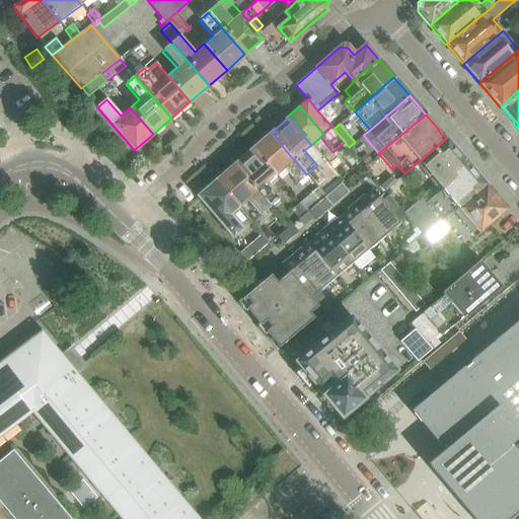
[(296,183),(306,174),(271,133),(252,148),(276,175),(284,168),(296,183)]
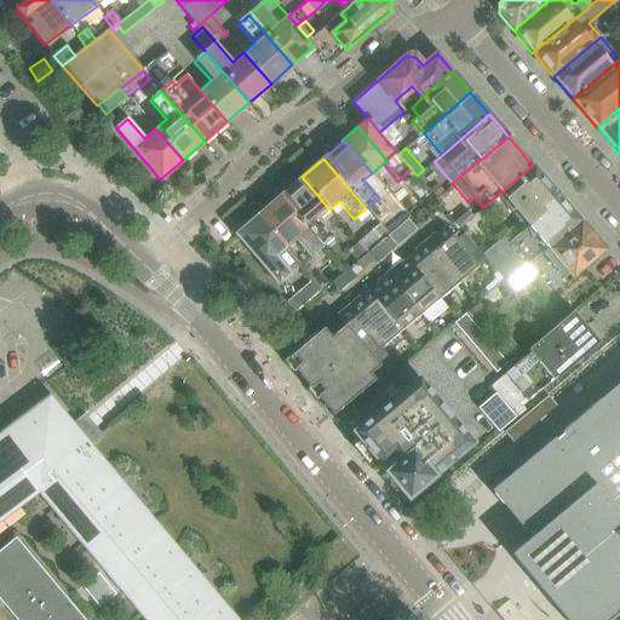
[(546,184),(547,183),(533,165),(495,197),(521,227),(556,196),(546,184)]
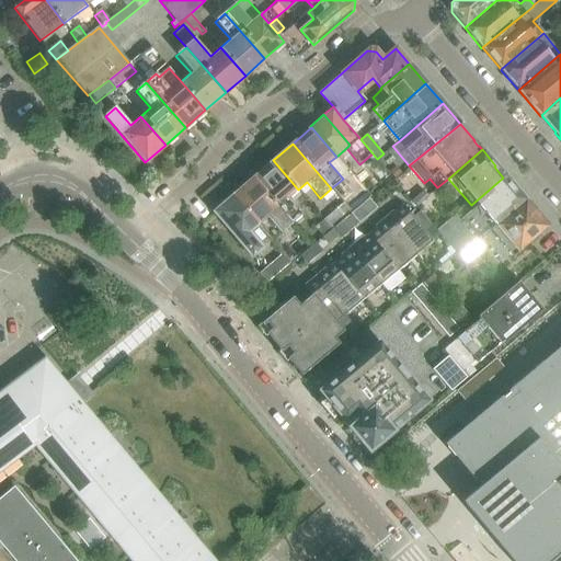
[(288,197),(298,190),(273,160),(252,178),(292,222),(302,214),(288,197)]
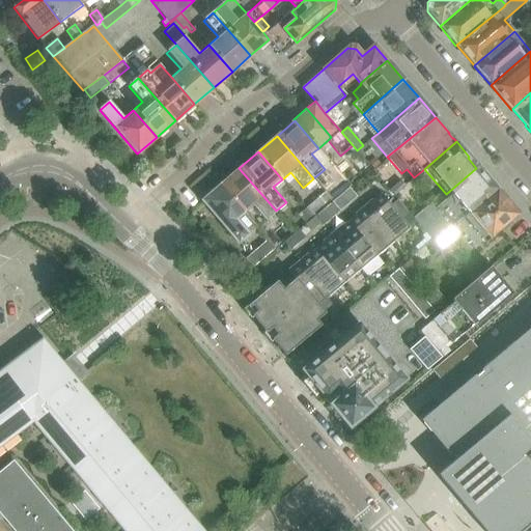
[(375,160),(369,165),(372,169),(379,164),(375,160)]
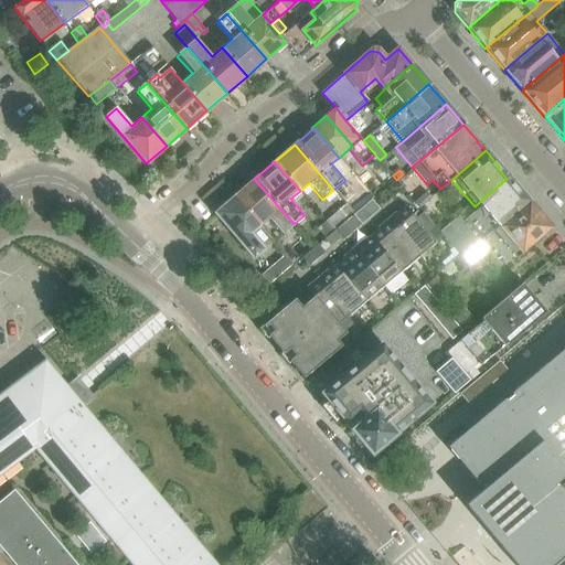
[(283,234),(294,224),(254,179),(235,195),(259,225),(268,219),(283,234)]
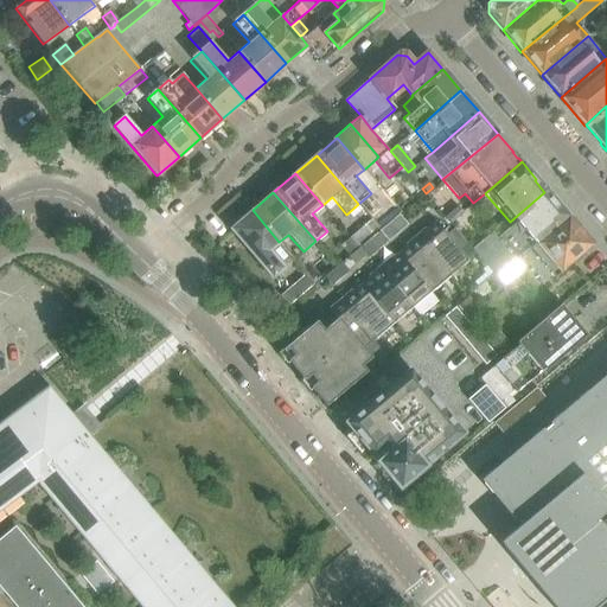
[(555,200),(554,203),(544,192),(510,222),(513,227),(512,229),(505,222),(496,229),(502,236),(498,238),(493,232),(473,250),(497,276),(531,247),(532,248),(569,217),(555,200)]
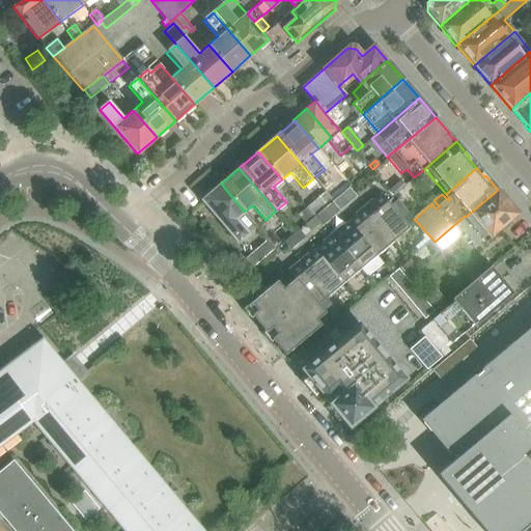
[(393,195),(406,186),(401,180),(390,191),(393,195)]
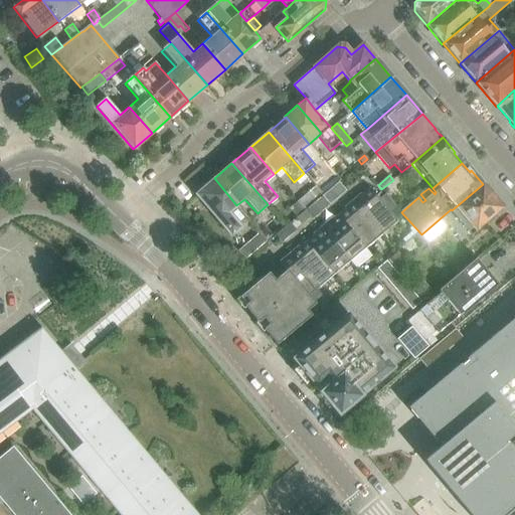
[(236,205),(214,178),(213,178),(194,194),(230,236),(240,227),(228,212),(236,205)]
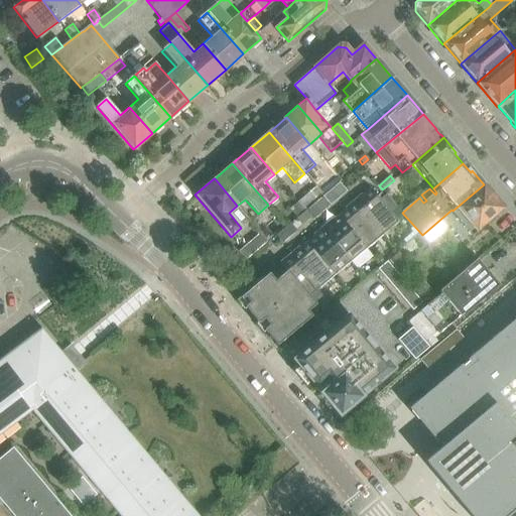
[(341,182),(324,196),(330,205),(347,191),(341,182)]
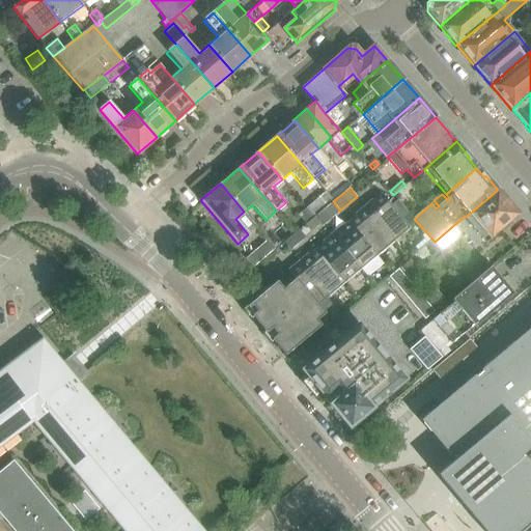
[(487,242),(520,215),(498,190),(466,217),(487,242)]
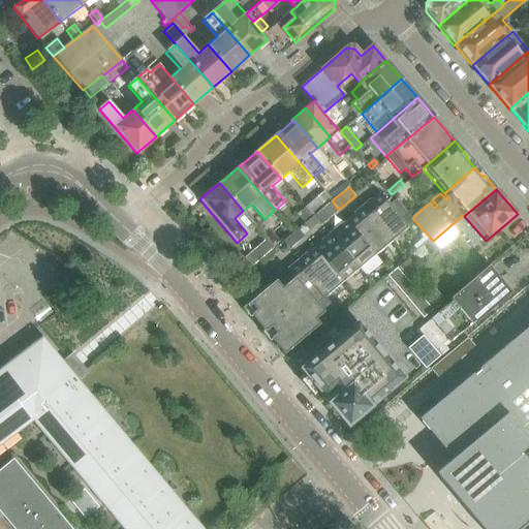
[(324,206),(330,201),(322,192),(305,207),(309,211),(312,216),(314,214),(324,206)]
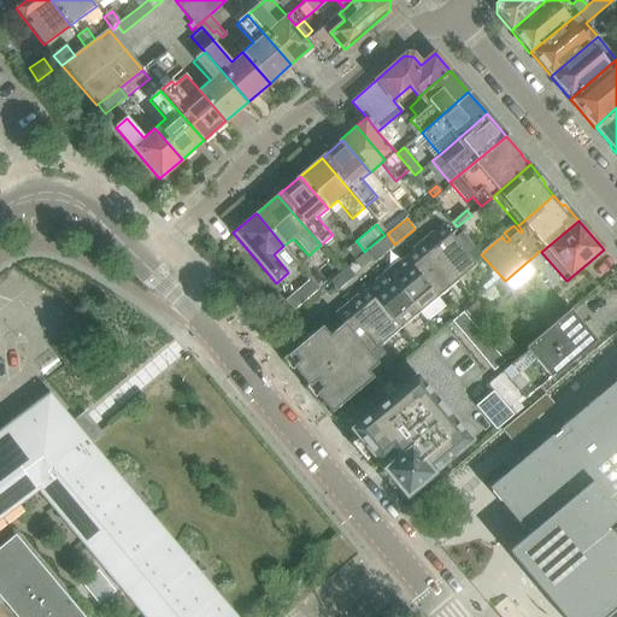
[(457,282),(476,265),(445,227),(435,235),(438,239),(434,241),(430,236),(424,242),(457,282)]
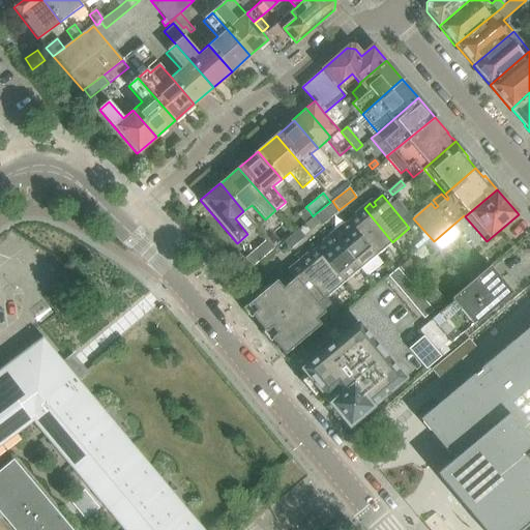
[(396,201),(390,205),(408,226),(414,221),(396,201)]
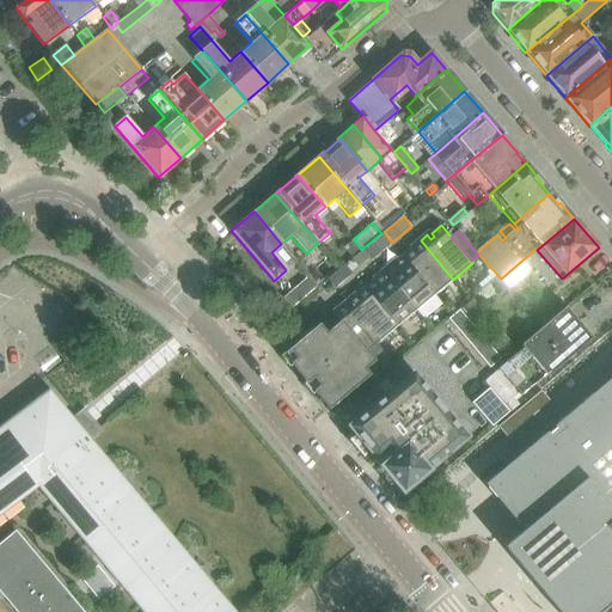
[(384,246),(375,238),(363,248),(372,257),(384,246)]
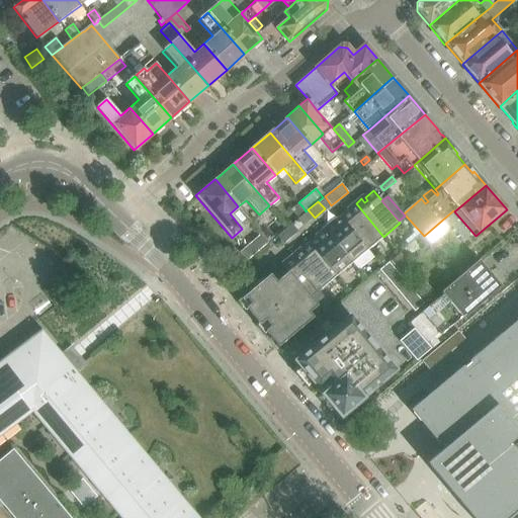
[(367,250),(383,237),(356,203),(350,207),(354,211),(351,214),(348,211),(341,218),(367,250)]
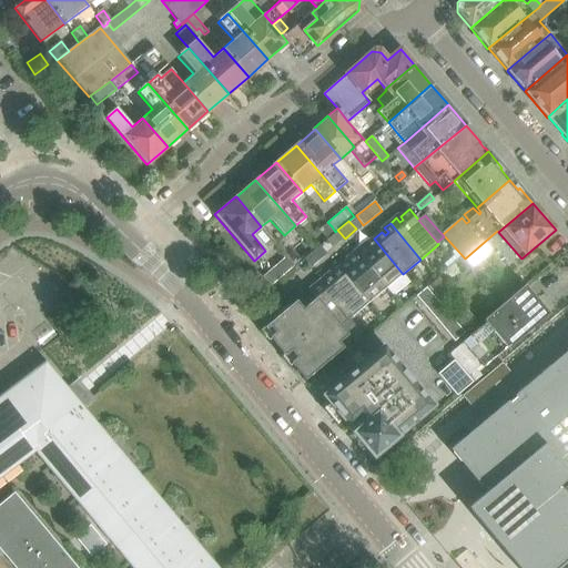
[(341,239),(335,232),(325,240),(331,246),(341,239)]
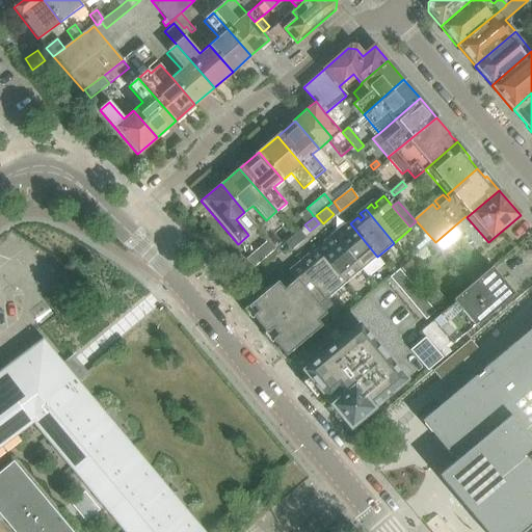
[(362,270),(377,257),(350,223),(343,230),(345,233),(342,236),(339,232),(333,236),(362,270)]
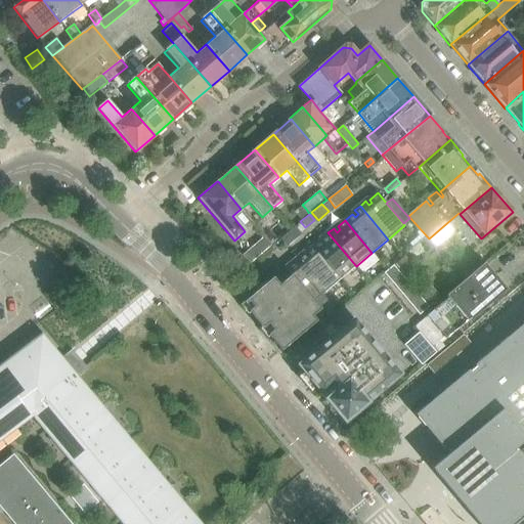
[(284,244),(285,245),(294,237),(289,230),(279,238),(280,241),(284,244)]
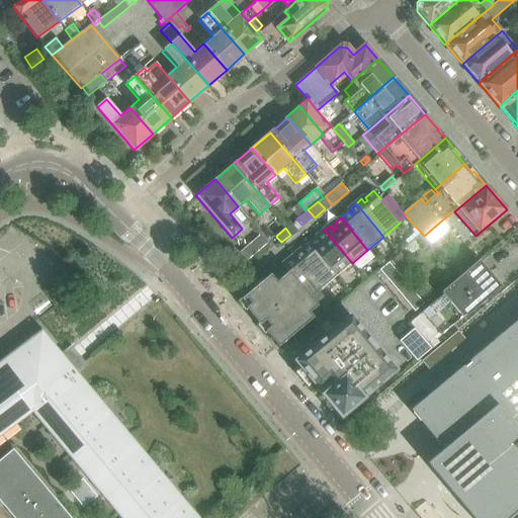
[(336,276),(352,263),(324,230),(319,235),(322,239),(319,241),(317,238),(310,245),(336,276)]
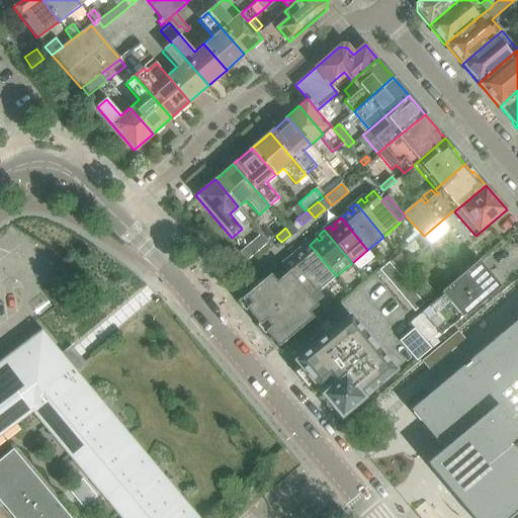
[(261,248),(268,242),(261,233),(253,239),(261,248)]
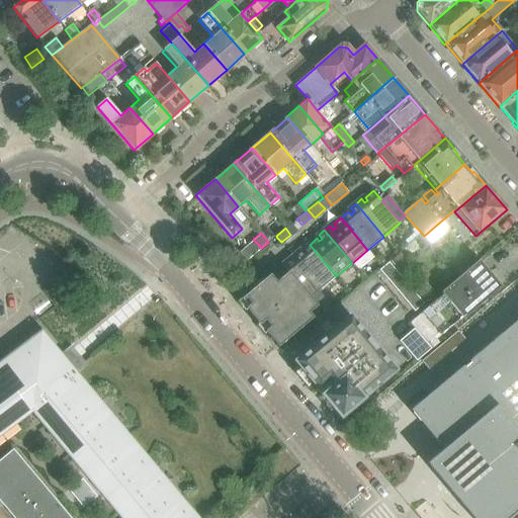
[(297,252),(292,256),(321,289),(336,276),(310,245),(301,251),(305,253),(301,256),(297,252)]
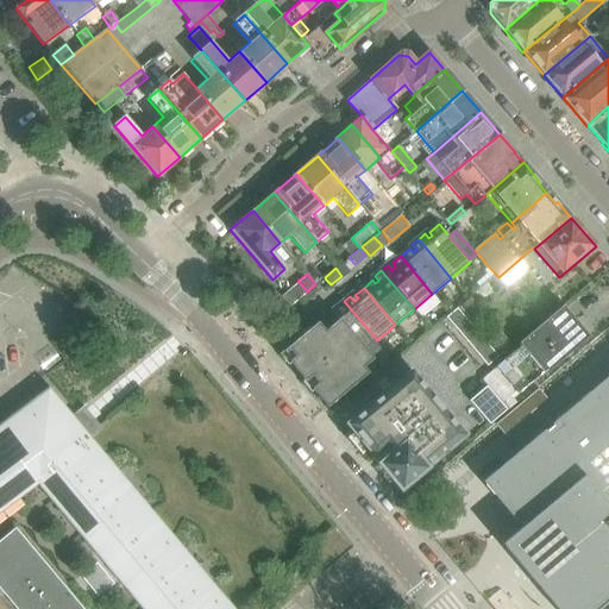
[(471,300),(460,309),(472,324),(483,315),(471,300)]
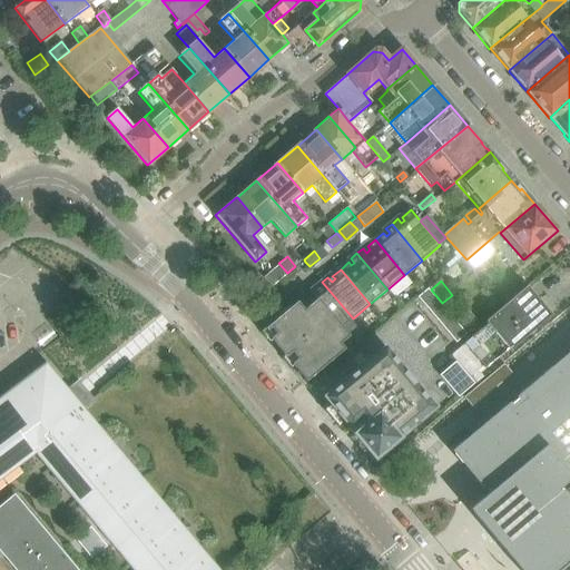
[(353,318),(322,282),(310,293),(316,301),(305,311),(297,302),(276,320),(320,371),(345,350),(341,344),(350,336),(342,327),(353,318)]
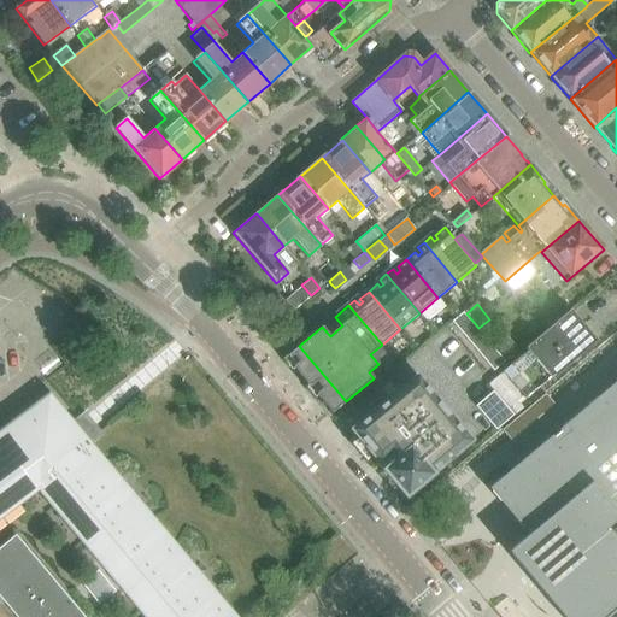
[(464,315),(453,323),(495,372),(506,364),(464,315)]
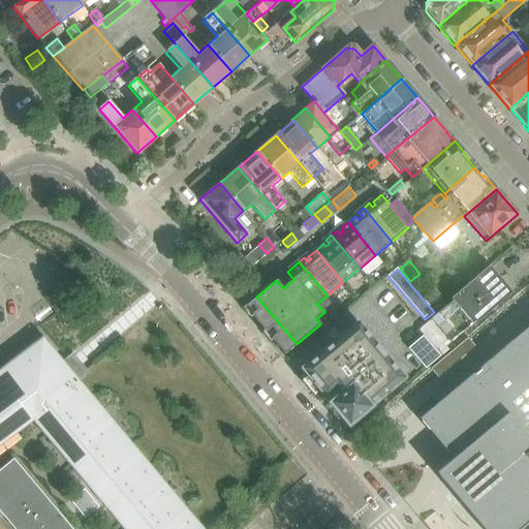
[(508,294),(489,272),(488,271),(418,331),(424,337),(431,346),(437,341),(434,338),(441,333),(452,344),(508,294)]
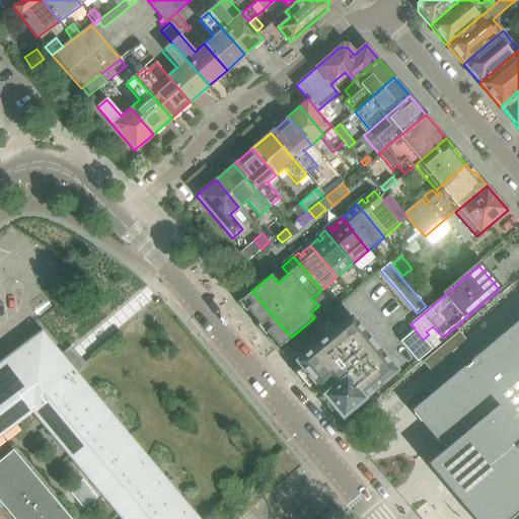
[(425,269),(419,274),(426,282),(432,277),(425,269)]
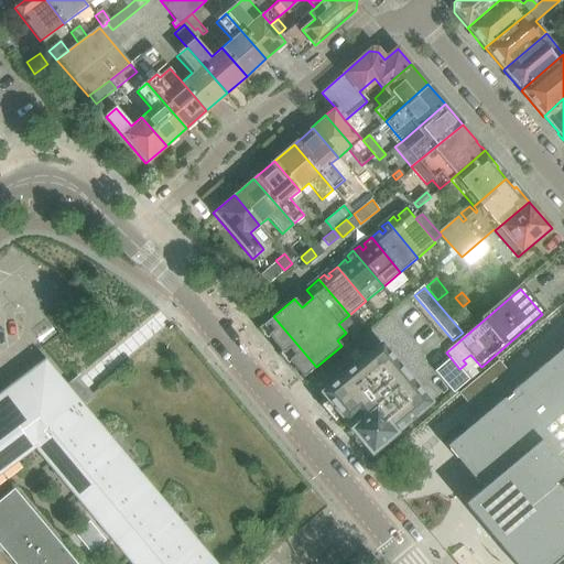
[(462,329),(472,322),(461,308),(451,317),(462,329)]
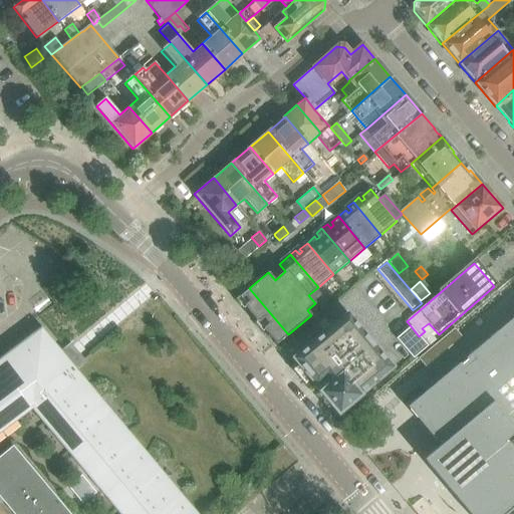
[(276,344),(288,334),(249,288),(239,297),(240,298),(244,295),(249,301),(244,305),(257,322),(263,317),(268,324),(263,328),(276,344)]
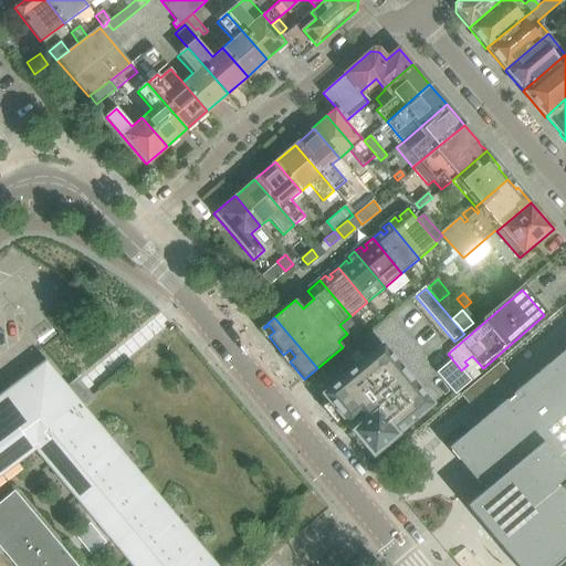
[(360,364),(323,395),(348,425),(350,422),(356,429),(353,431),(371,454),(373,454),(396,436),(413,419),(432,405),(383,345),(360,364)]
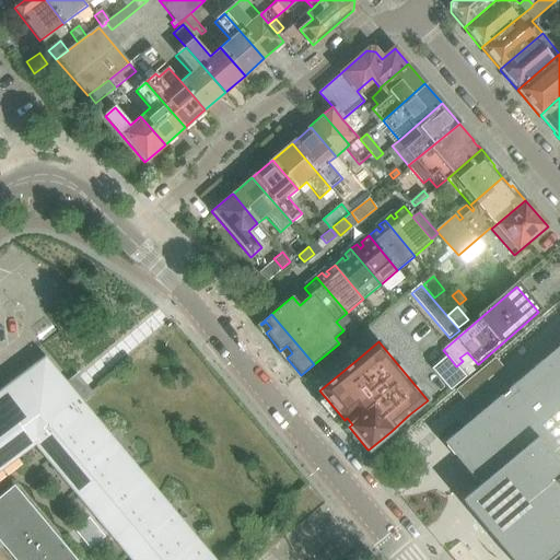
[(501,396),(444,444),(476,481),(477,480),(481,485),(462,501),(511,559),(550,559),(559,552),(559,346),(506,391),(509,393),(502,398),(501,396)]
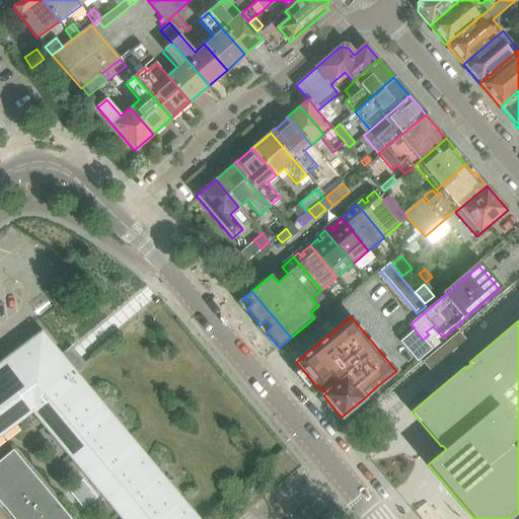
[(42,330),(0,361),(0,430),(15,425),(28,408),(31,404),(34,409),(44,428),(60,437),(69,457),(85,466),(93,486),(108,495),(118,514),(125,518),(200,518),(68,362),(42,330)]
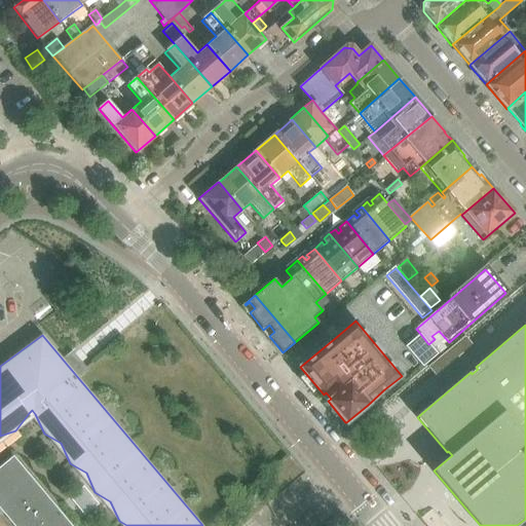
[(421,335),(407,347),(422,365),(424,368),(439,355),(428,344),(421,335)]
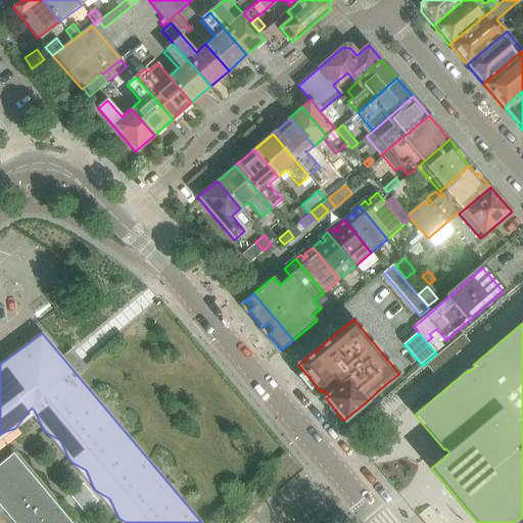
[(462,334),(449,344),(457,353),(470,343),(462,334)]
